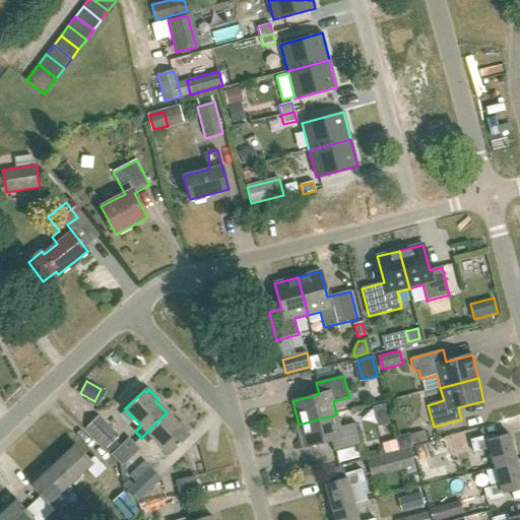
[(181,423),(178,425),(167,412),(141,438),(147,445),(154,439),(170,454),(189,436),(187,434),(189,432),(181,423)]
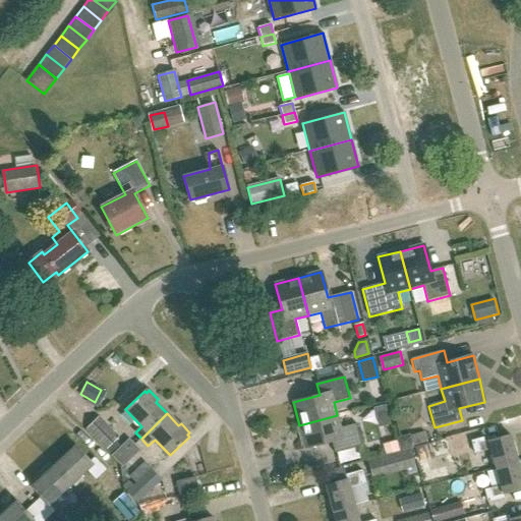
[(119,437),(100,415),(87,427),(107,449),(119,437)]
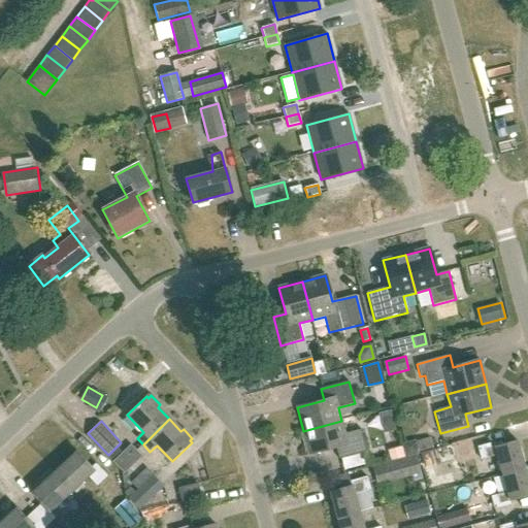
[(361,430),(344,434),(341,421),(303,431),(309,454),(336,448),(339,459),(367,452),(361,430)]
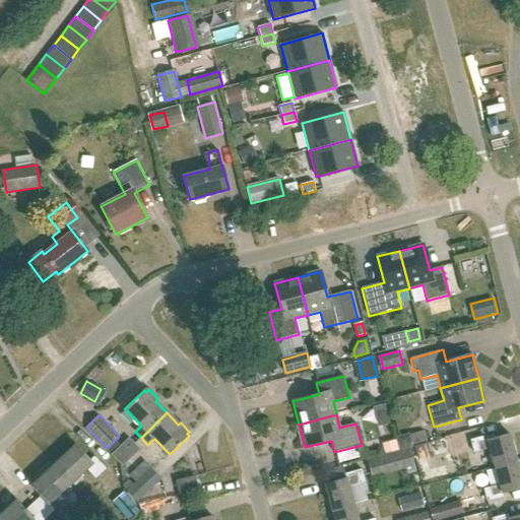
[(473,453),(490,449),(495,466),(515,461),(508,434),(488,440),(486,436),(469,441),(473,453)]
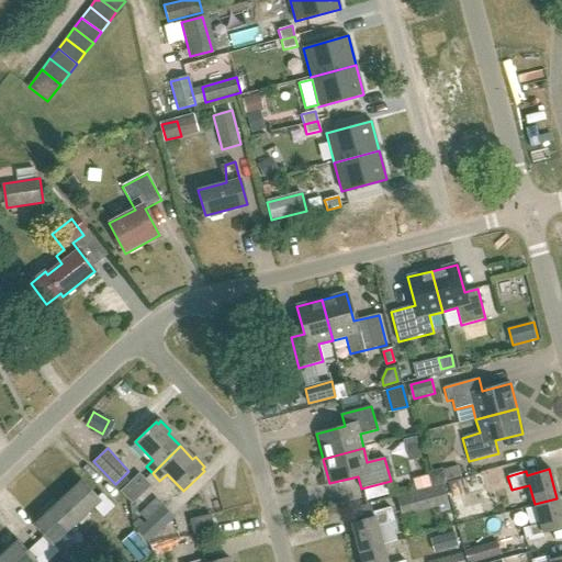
[(445,483),(441,472),(439,471),(428,473),(433,486),(445,483)]
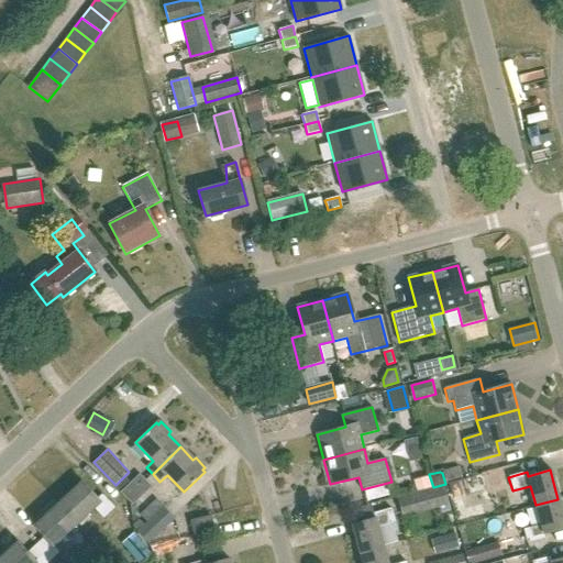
[(140,474),(130,483),(121,490),(127,497),(145,479),(140,474)]
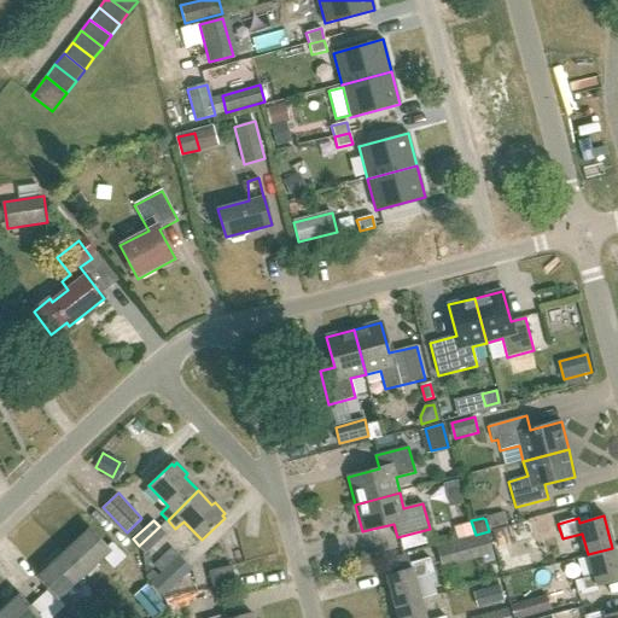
[(454,528),(458,541),(472,537),(468,524),(454,528)]
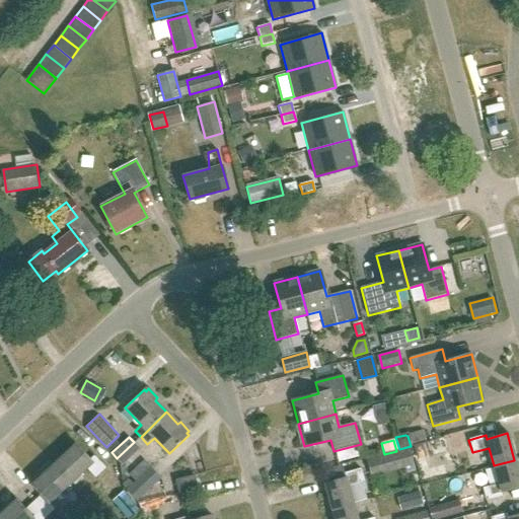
[(140,448),(134,442),(117,458),(123,464),(140,448)]
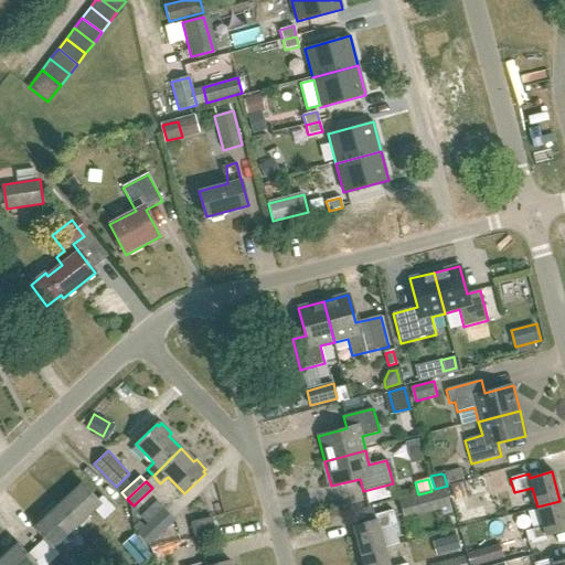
[(449,484),(451,496),(466,491),(464,481),(449,484)]
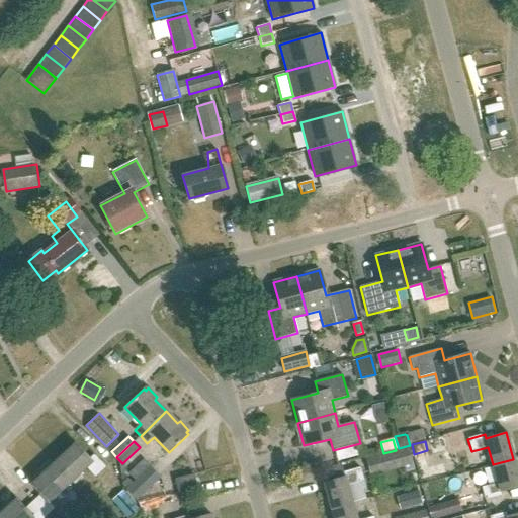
[(95,477),(105,467),(93,455),(90,458),(75,442),(53,463),(70,482),(86,466),(95,477)]
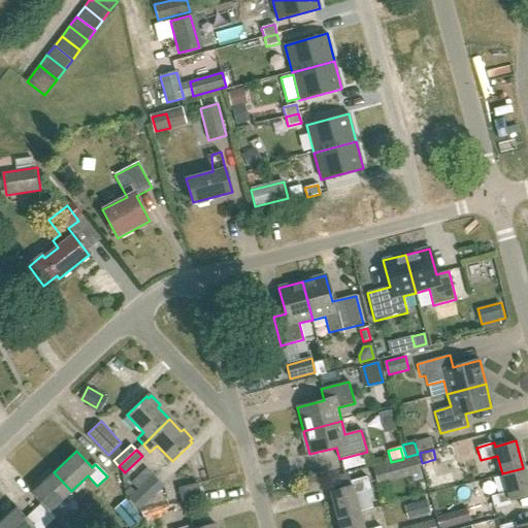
[(380,485),(414,475),(416,482),(425,480),(418,455),(374,467),(380,485)]
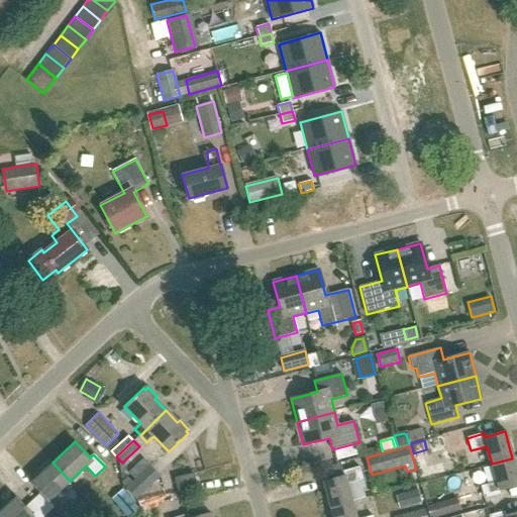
[(492,463),(497,483),(481,487),(484,499),(500,495),(499,491),(516,486),(516,475),(512,458),(492,463)]
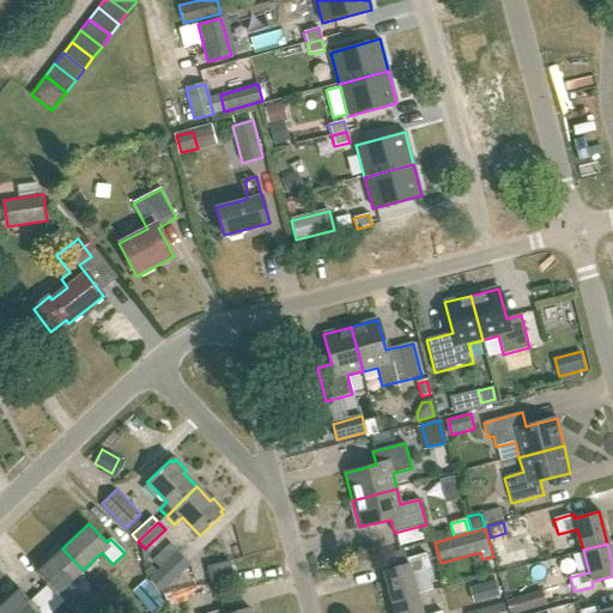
[(64,601),(58,594),(83,570),(62,548),(36,572),(47,584),(38,593),(54,610),(58,612),(79,612),(66,599),(64,601)]
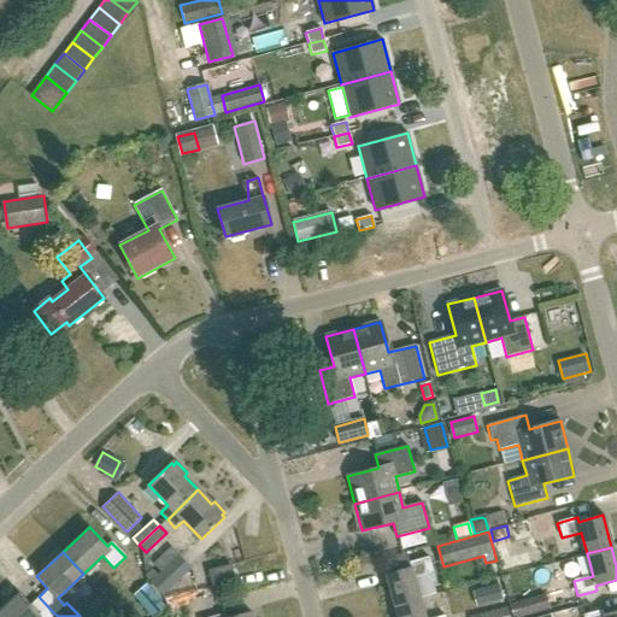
[(162,593),(191,566),(181,557),(153,583),(162,593)]
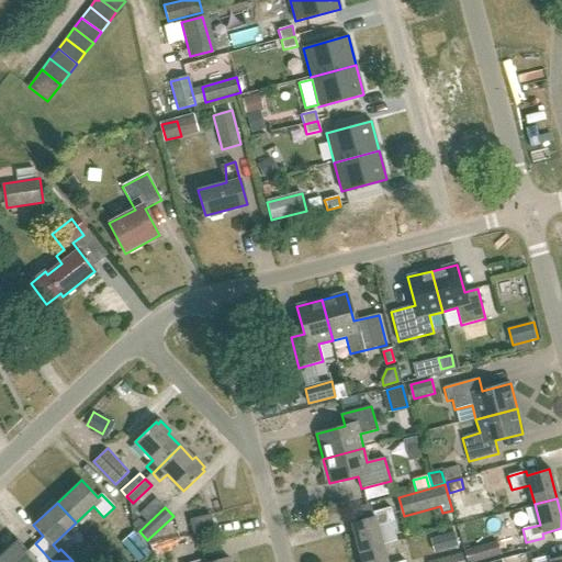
[(360,552),(383,546),(397,541),(395,531),(397,531),(391,508),(373,513),(374,517),(351,524),(360,552)]
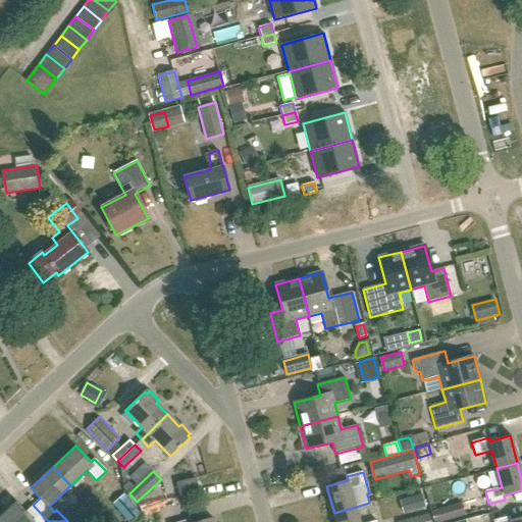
[(180,498),(199,492),(195,478),(176,483),(180,498)]
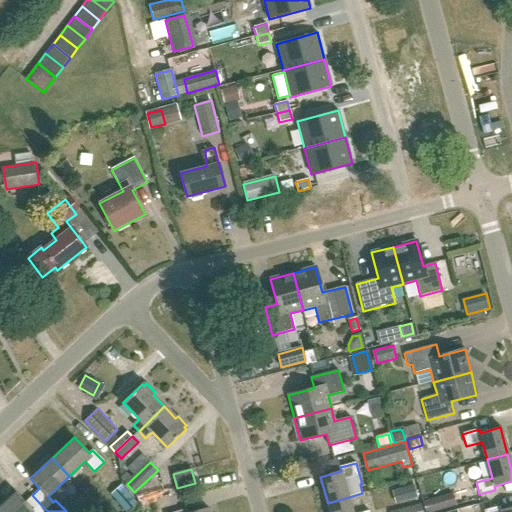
[(127,511),(137,503),(121,484),(111,493),(127,511)]
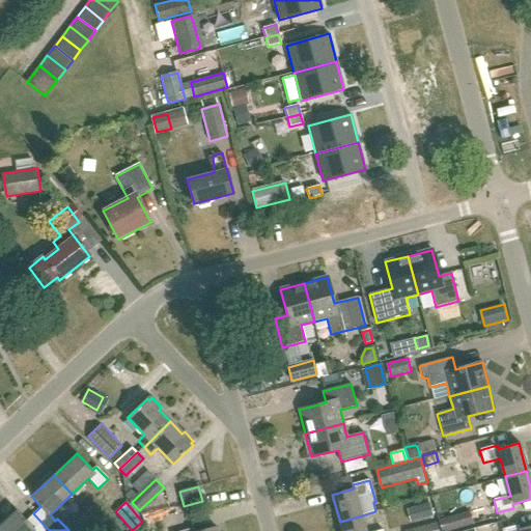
[(427,502),(417,505),(420,518),(430,515),(427,502)]
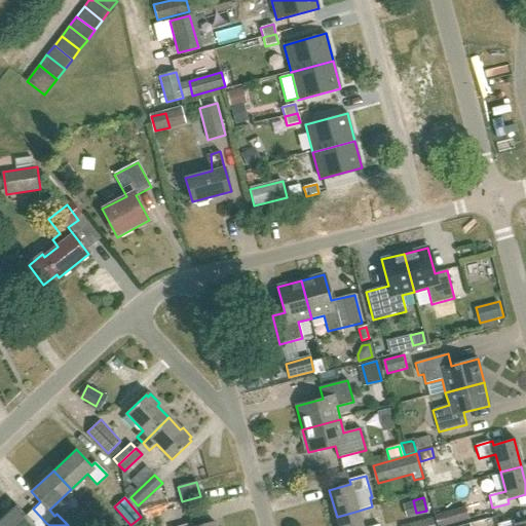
[(437,525),(446,525),(468,519),(463,504),(434,515),(437,525)]
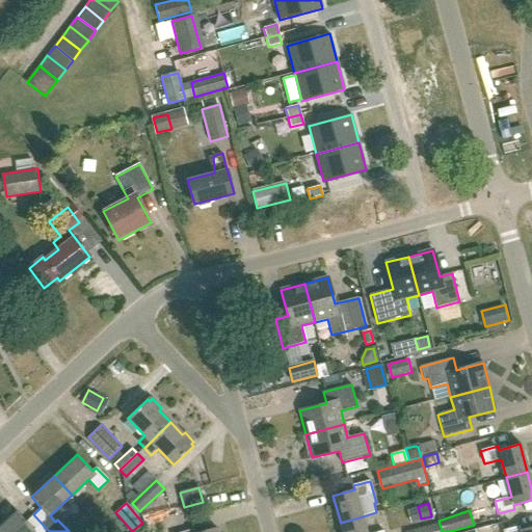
[(26,522),(17,511),(0,526),(0,531),(31,531),(33,531),(34,531),(44,531),(47,529),(33,514),(26,522)]
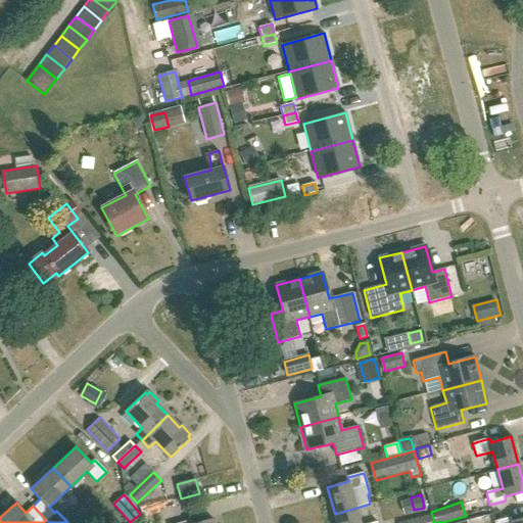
[(377,522),(372,522),(360,522),(357,508),(335,514),(337,522),(377,522)]
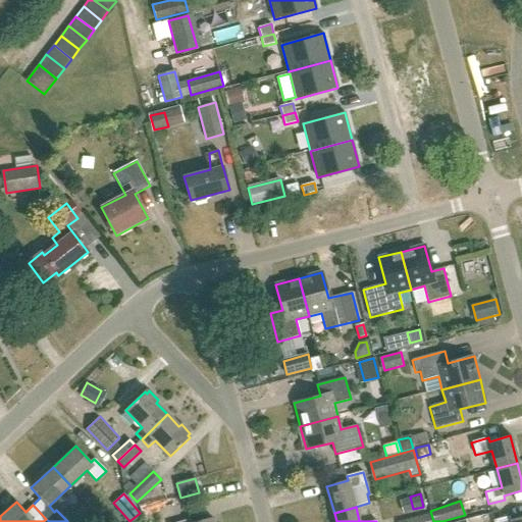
[(108,521),(124,521),(121,513),(107,518),(108,521)]
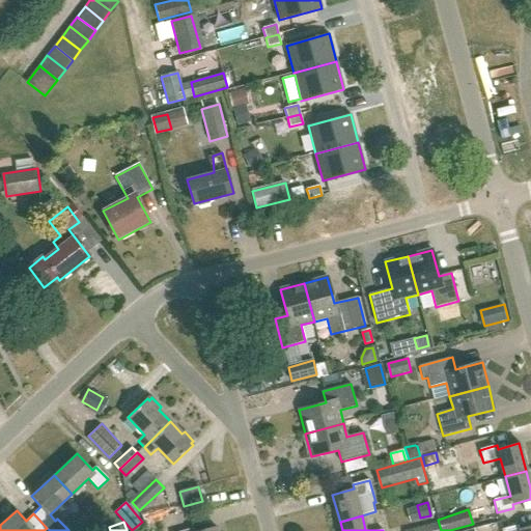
[(406,530),(441,530),(439,522),(407,530),(406,530)]
